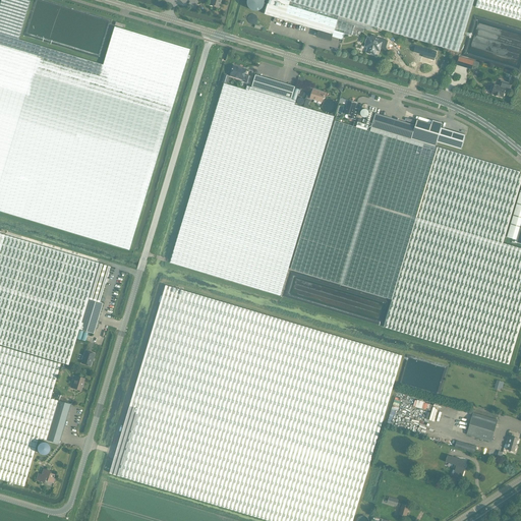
[(103,65),(18,40),(30,1),(24,0),(0,0),(0,3),(0,211),(128,250),(189,49),(114,26),(103,65)]
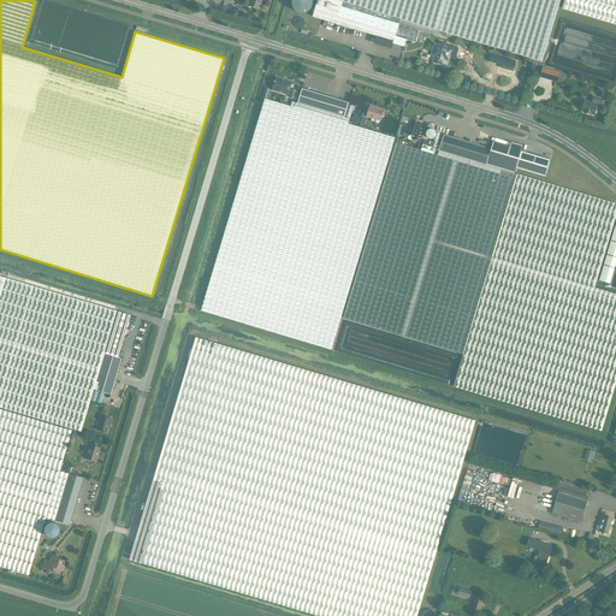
[(258,10),(260,0),(250,0),(248,7),(258,10)]
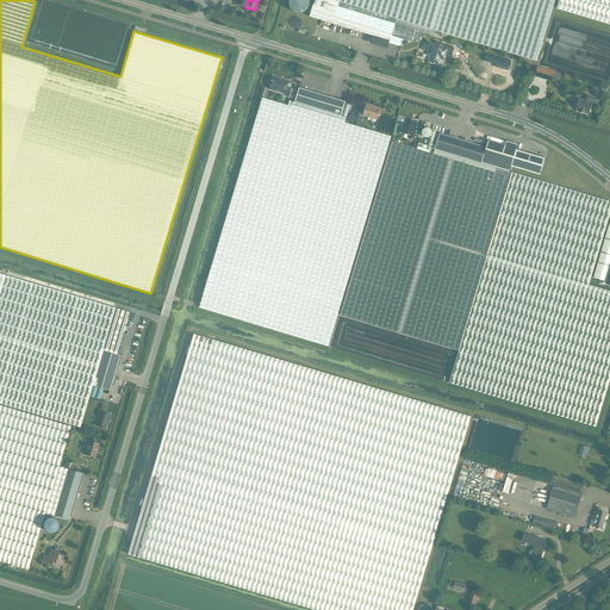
[(334,0),(315,0),(310,17),(332,25),(373,38),(371,43),(387,48),(388,43),(399,47),(402,47),(403,39),(412,42),(416,30),(338,6),(340,1),(334,0)]
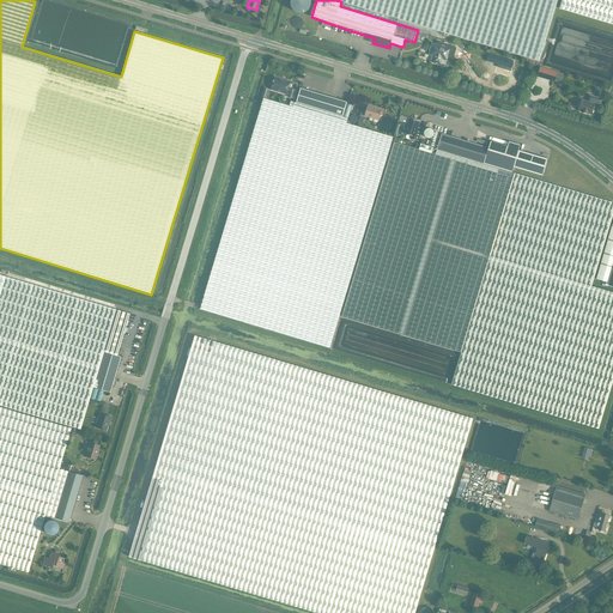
[(335,0),(341,1),(340,6),(418,30),(437,36),(439,31),(515,54),(539,61),(540,59),(557,0),(335,0)]
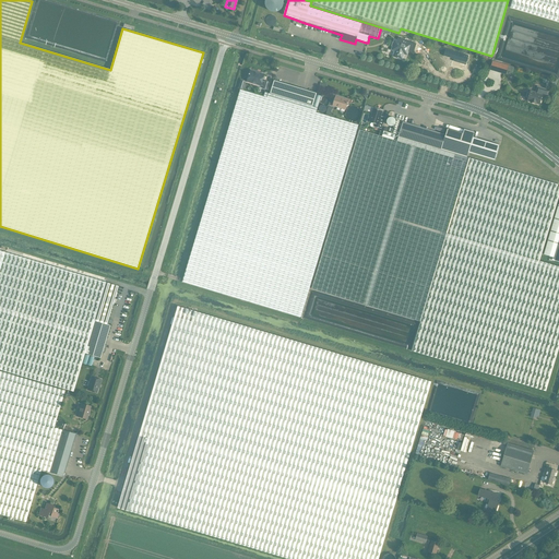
[(558,0),(511,0),(510,7),(558,21),(558,0)]
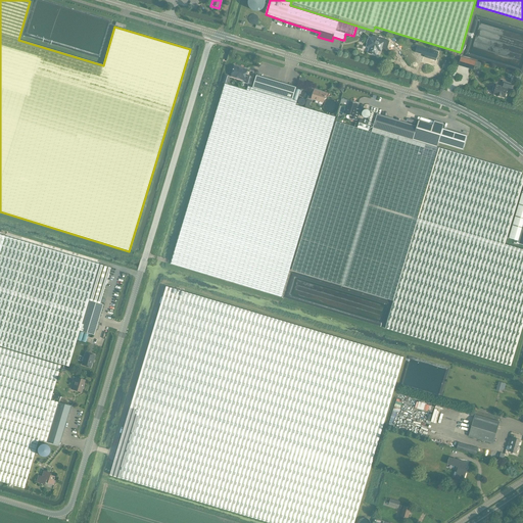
[(381,51),(384,43),(370,39),(367,47),(370,48),(369,53),(377,55),(378,50),(381,51)]
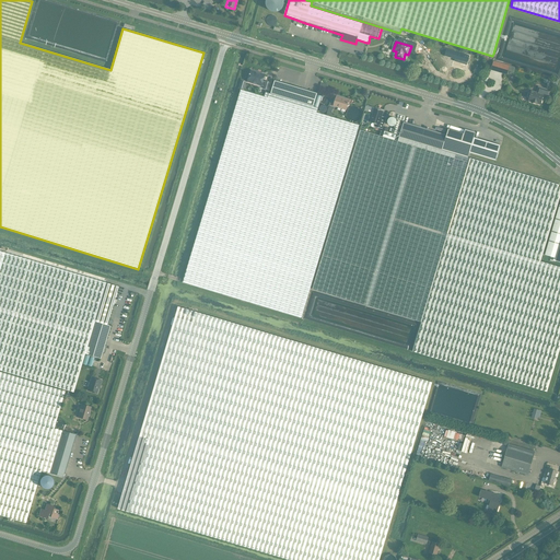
[(491,70),(506,74),(510,66),(493,61),(491,70)]
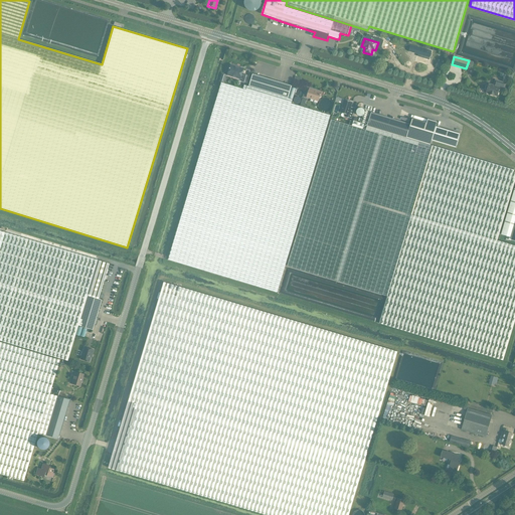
[(246,82),(248,75),(244,74),(244,75),(241,74),(243,68),(242,68),(239,67),(238,67),(238,68),(235,68),(236,66),(230,65),(230,67),(229,67),(229,68),(227,75),(228,75),(228,74),(232,75),(232,76),(240,78),(242,79),(242,81),(246,82)]
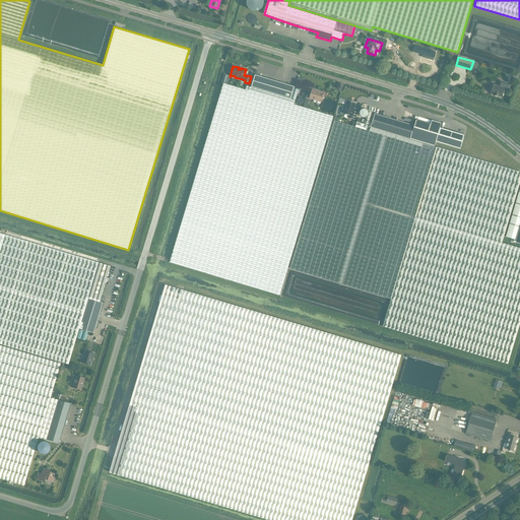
[(255,74),(251,87),(290,99),(295,86),(255,74)]
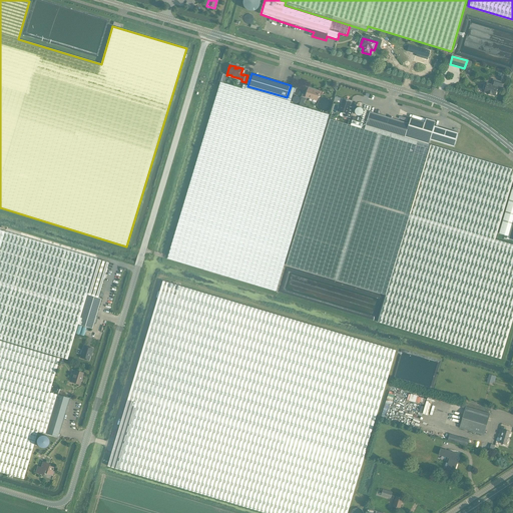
[(484,85),(483,89),(485,90),(484,92),(495,96),(497,88),(502,89),(504,83),(493,79),(491,85),(487,83),(486,86),(484,85)]
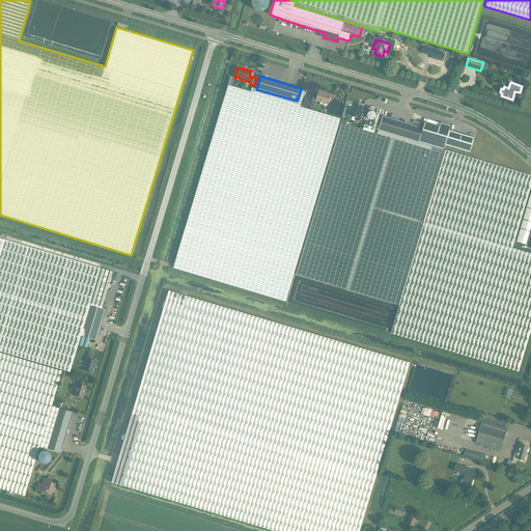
[(297,101),(256,89),(252,87),(251,91),(228,85),(174,268),(286,302),(340,118),(300,107),(302,103),(297,101)]
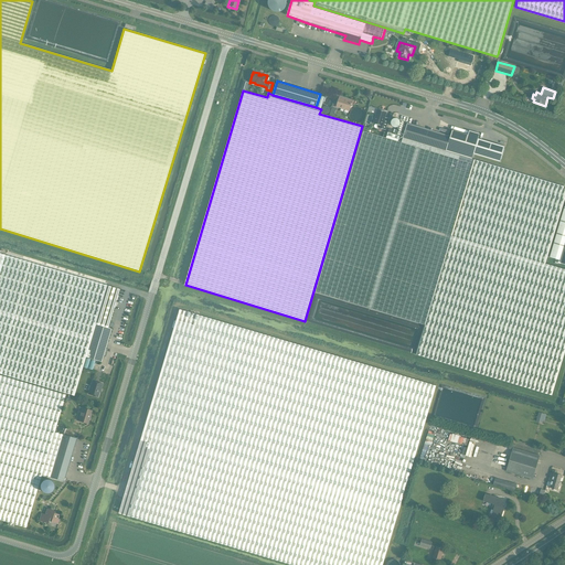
[(350,110),(352,102),(347,99),(347,100),(339,98),(337,107),(350,110)]
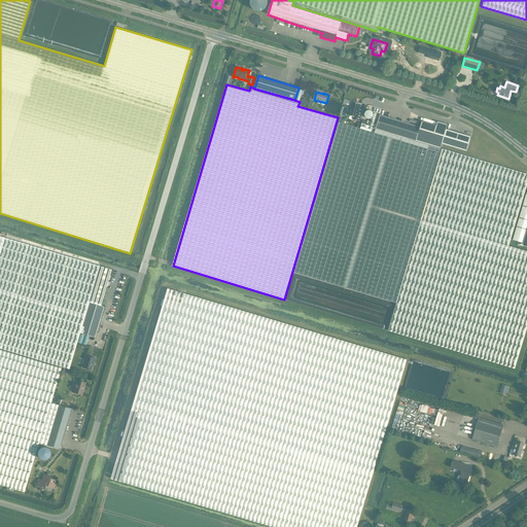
[(351,107),(348,115),(353,116),(352,119),(357,120),(359,121),(362,110),(359,109),(361,105),(352,102),(351,107)]
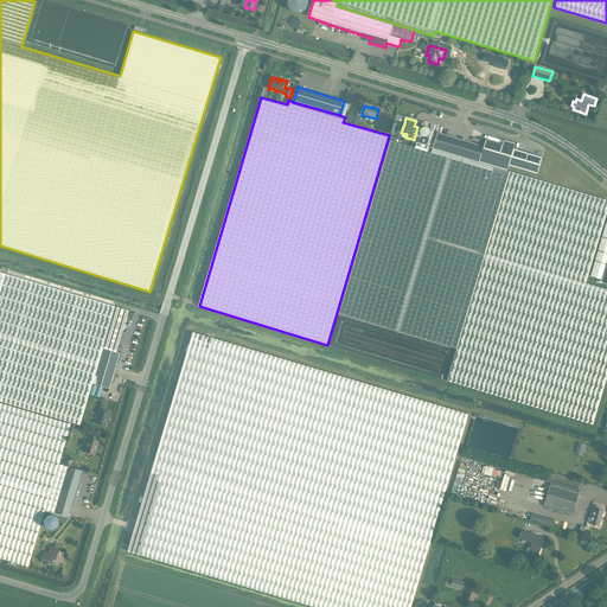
[(438,133),(433,148),(508,171),(509,166),(537,174),(542,158),(513,148),(516,144),(504,140),(503,145),(485,140),(484,146),(438,133)]
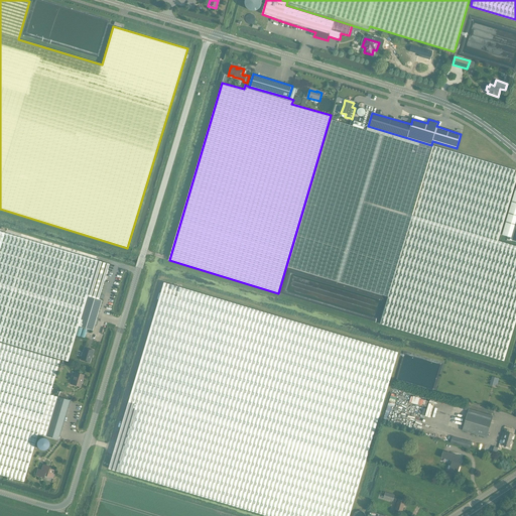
[(431,145),(368,126),(367,130),(364,129),(353,126),(332,120),(288,266),(388,296),(380,324),(504,361),(515,319),(515,246),(498,241),(515,180),(515,172),(514,172),(515,170),(433,146),(431,145)]
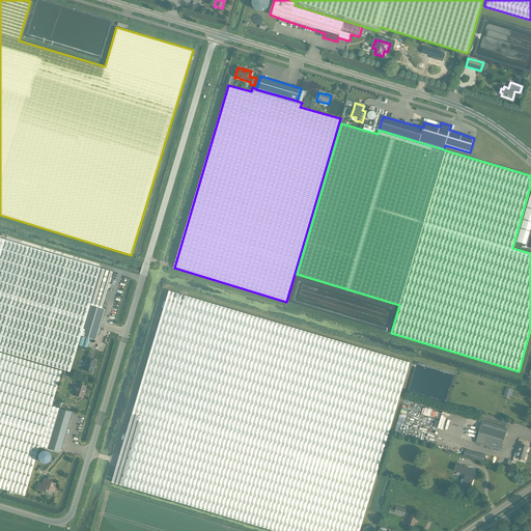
[(364,124),(363,130),(374,133),(375,128),(364,124)]
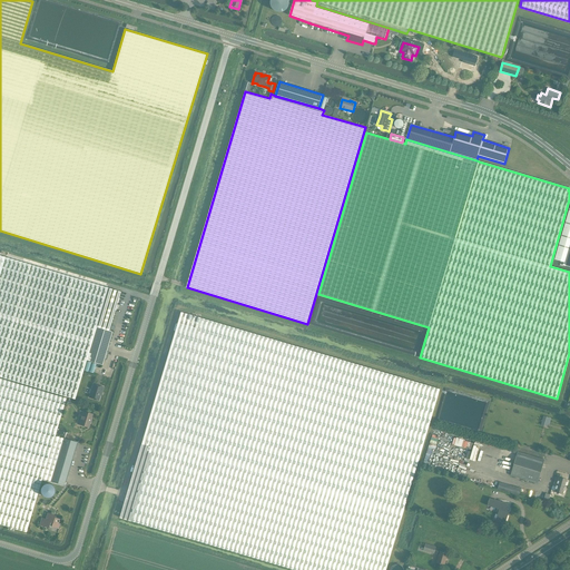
[(569,207),(554,258),(566,262),(566,264),(569,265),(569,207)]
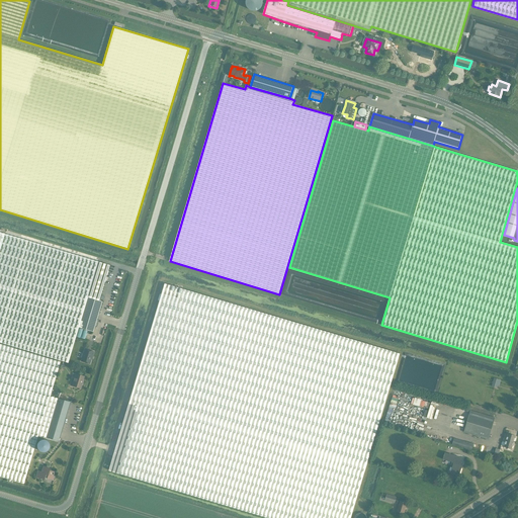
[(0,342),(68,362),(78,327),(87,297),(95,299),(98,300),(104,282),(105,282),(107,277),(105,276),(109,265),(97,262),(24,240),(0,232),(0,342)]
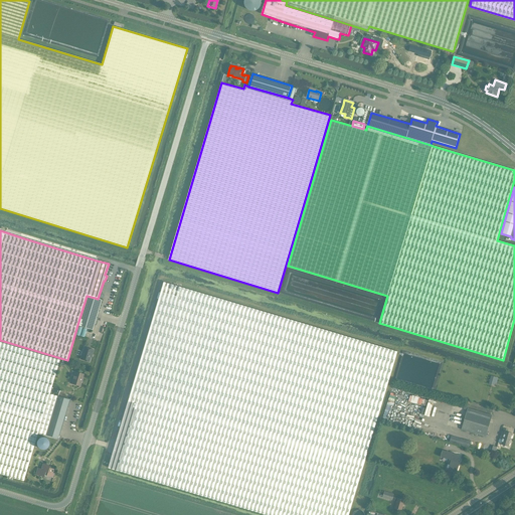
[(267,514),(348,514),(364,463),(397,352),(164,282),(109,468),(267,514)]
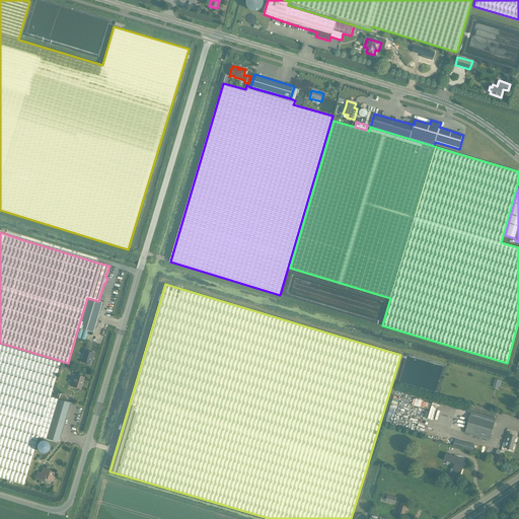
[(87,298),(78,327),(93,332),(102,302),(98,301),(95,300),(87,298)]
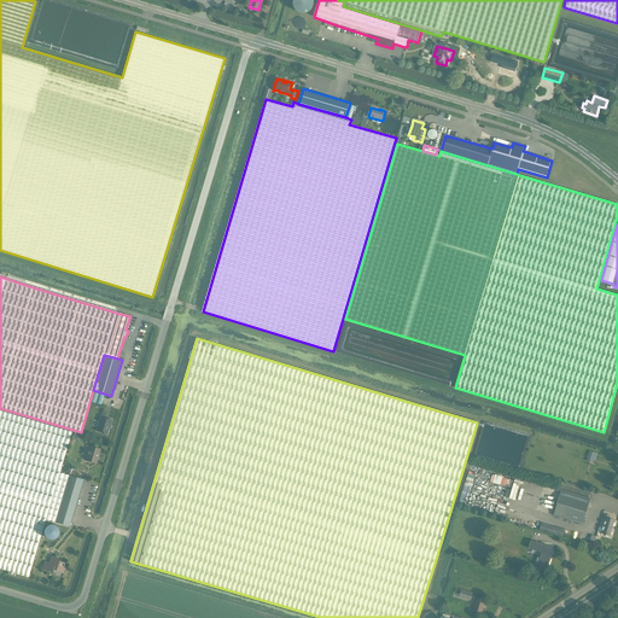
[(103,394),(100,403),(109,407),(111,396),(103,394)]
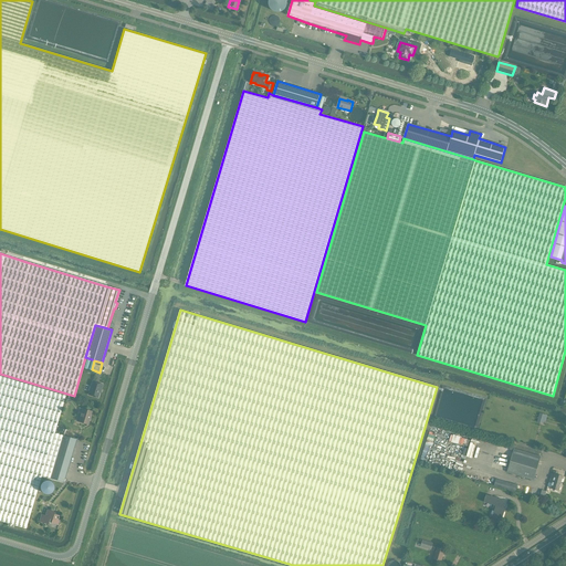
[(65,396),(0,376),(0,521),(25,528),(42,475),(50,478),(63,436),(54,432),(65,396)]
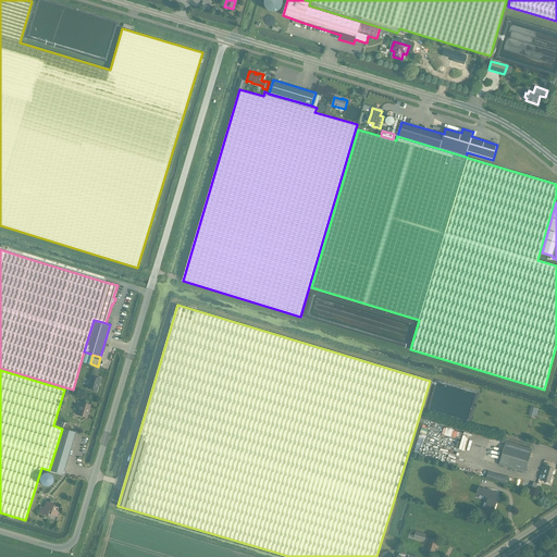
[(97,392),(100,379),(91,375),(87,388),(97,392)]
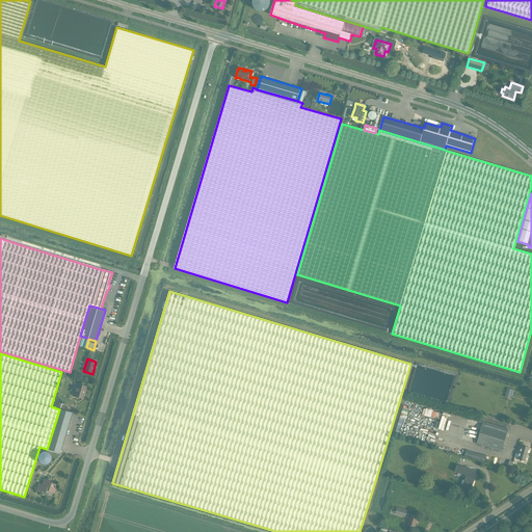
[(84,394),(84,395),(85,391),(86,387),(78,384),(74,396),(82,399),(84,394)]
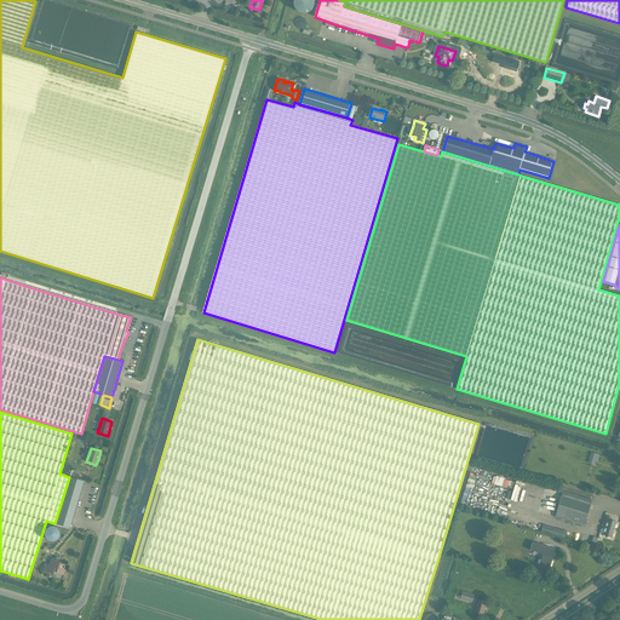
[(69,477),(55,523),(70,528),(84,481),(69,477)]
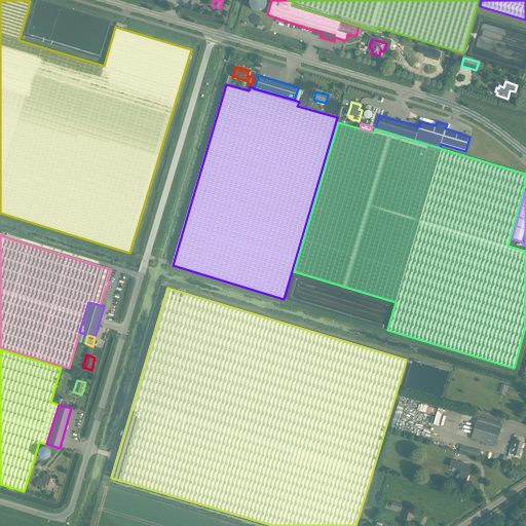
[(495,446),(502,424),(478,417),(479,414),(475,413),(473,418),(477,419),(471,439),(495,446)]
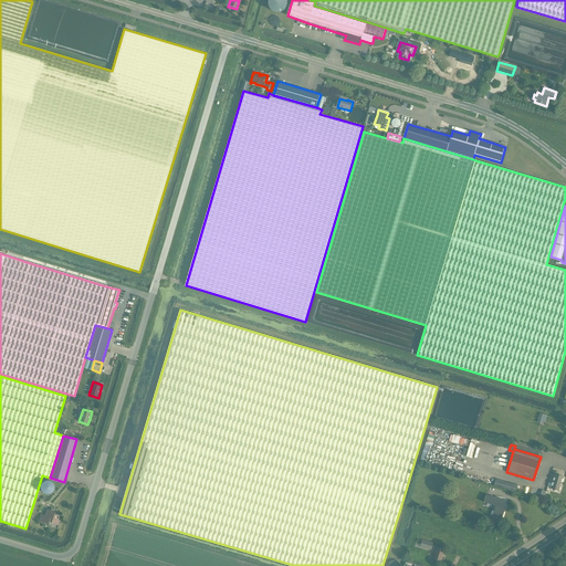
[(563,477),(557,474),(558,472),(554,471),(553,473),(555,474),(551,488),(558,491),(563,477)]
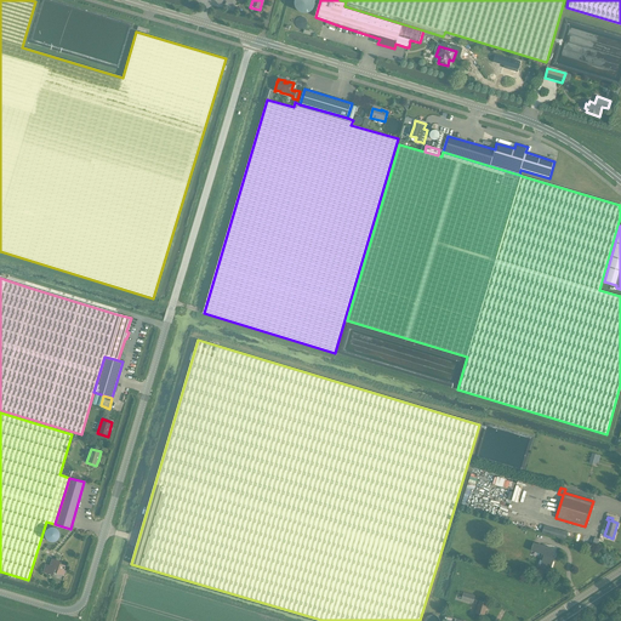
[(567,533),(553,528),(545,525),(542,533),(565,540),(567,533)]
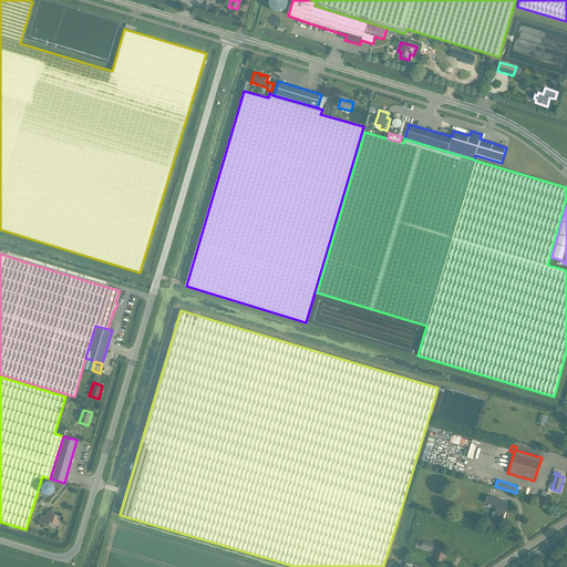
[(502,523),(506,509),(503,508),(505,501),(486,496),(484,503),(496,506),(492,521),(502,523)]
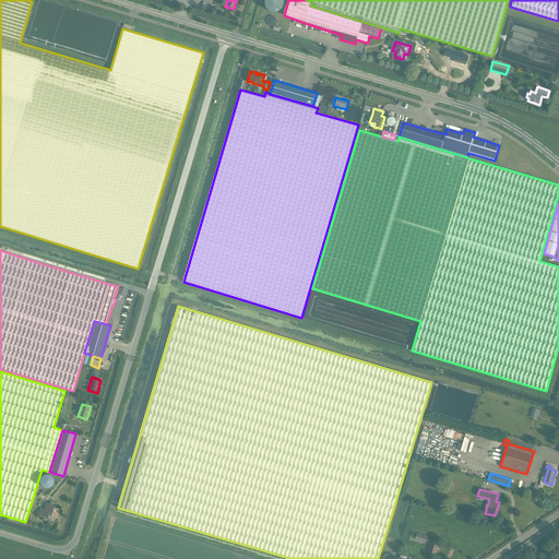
[(48,515),(58,519),(59,514),(57,513),(58,512),(58,511),(58,509),(54,508),(54,506),(46,503),(45,509),(40,508),(38,515),(47,518),(48,515)]
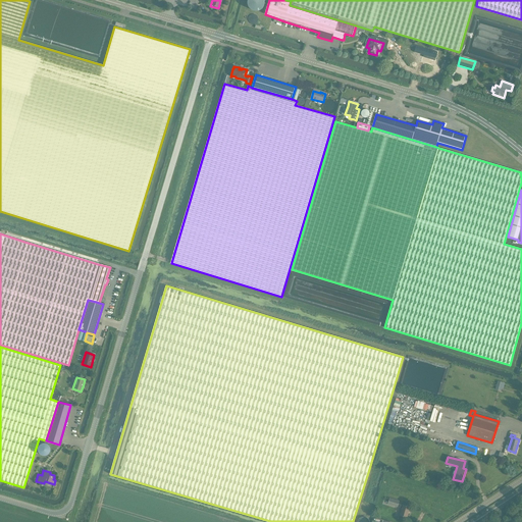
[(387,504),(402,508),(400,516),(407,518),(410,507),(399,504),(399,501),(389,499),(387,504)]
